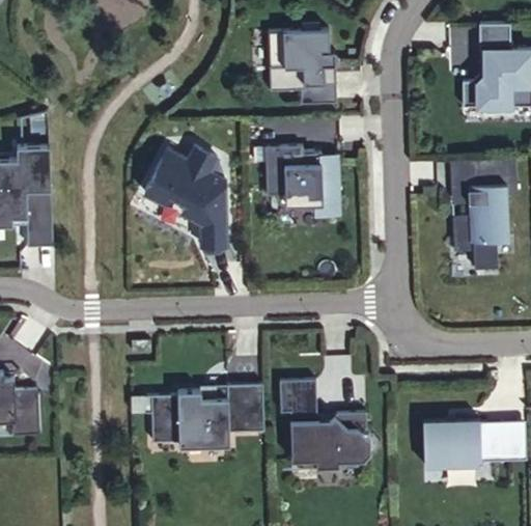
[(322,22),(303,23),(303,30),(269,31),(271,68),(285,67),(285,90),(302,89),(302,104),(337,104),(337,82),(332,83),(331,65),(336,65),(336,48),(331,48),(330,26),(322,27),(322,22)]
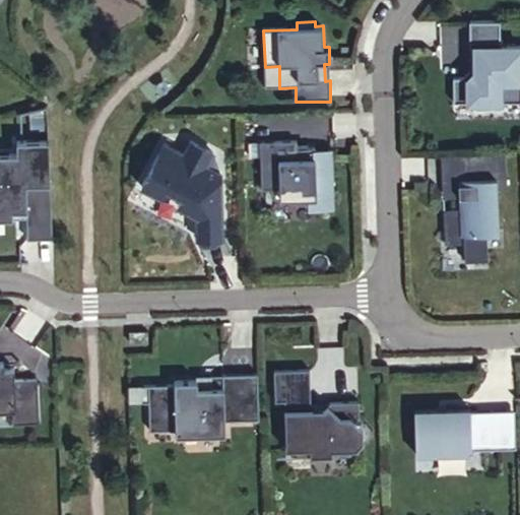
[(519,49),(498,50),(498,24),(468,24),(467,80),(450,80),(450,106),(472,106),(472,112),(498,112),(498,106),(519,106),(519,86),(519,49)]
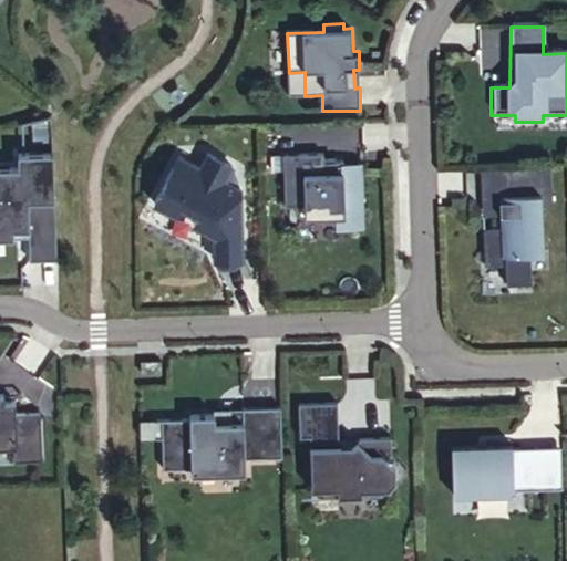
[(23,156),(18,156),(19,169),(0,169),(0,240),(13,240),(13,231),(29,231),(30,262),(58,261),(54,155),(53,132),(52,117),(24,125),(23,156)]
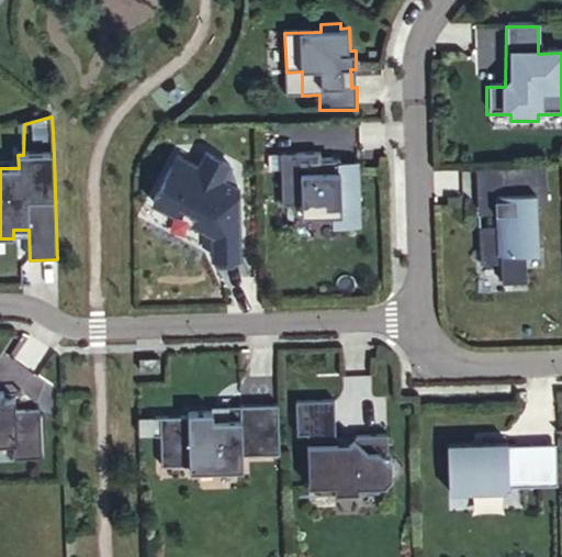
[(282,158),(284,209),(304,208),(304,220),(335,219),(335,231),(361,230),(359,167),(341,167),(341,165),(322,165),(322,157),(282,158)]
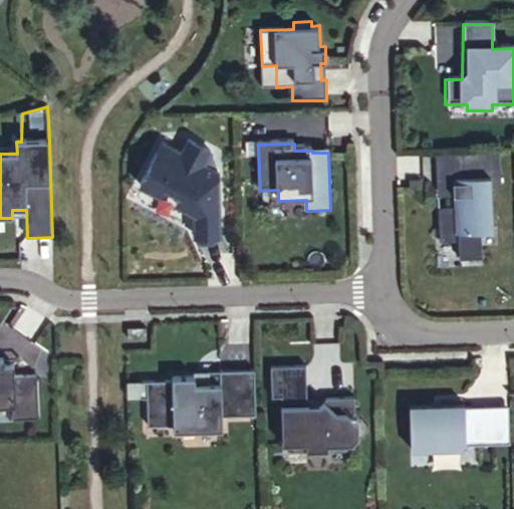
[(187,157),(165,145),(142,190),(161,200),(164,193),(183,202),(179,211),(197,221),(198,244),(223,244),(221,185),(205,176),(216,158),(193,145),(187,157)]
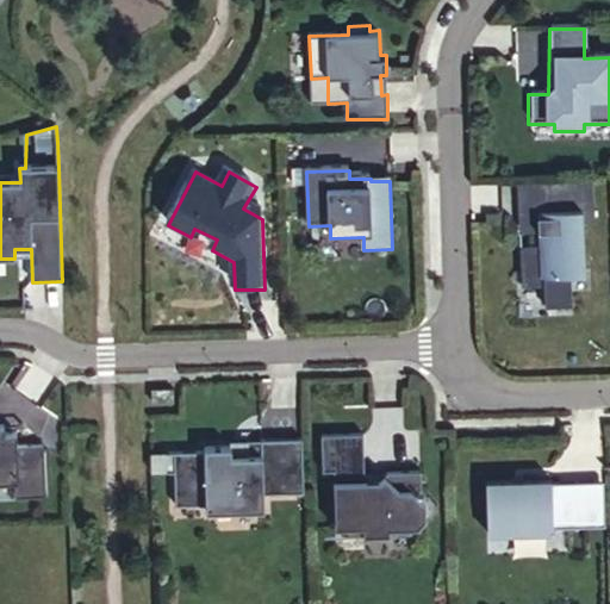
[(593,184),(551,185),(551,217),(540,217),(541,241),(520,242),(521,287),(542,286),(543,310),(571,310),(570,278),(584,278),(583,225),(595,225),(593,184)]
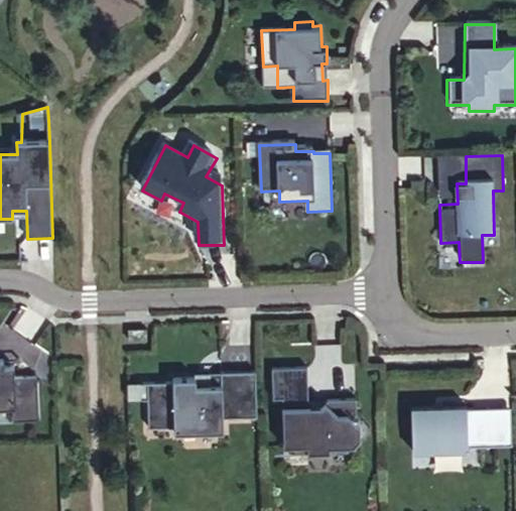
[(437,157),(439,205),(458,204),(457,183),(466,183),(466,156),(437,157)]
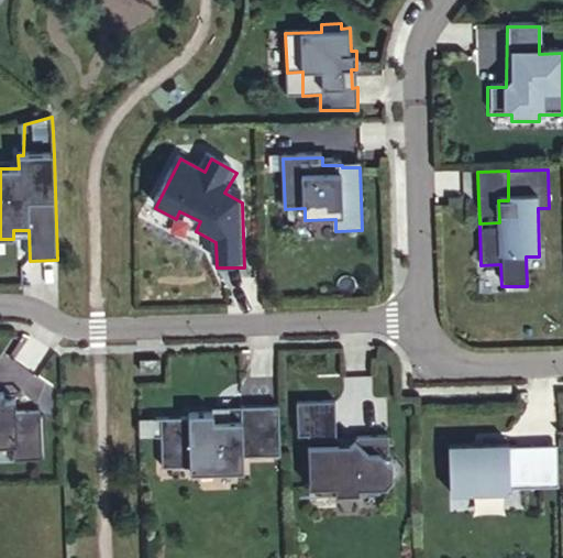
[(139,362),(139,374),(161,374),(159,361),(139,362)]
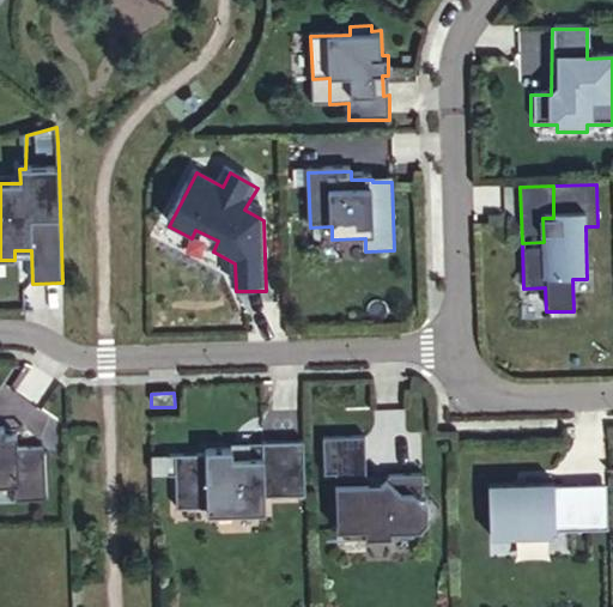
[(16,501),(44,498),(42,450),(22,451),(20,432),(0,432),(0,483),(14,483),(16,501)]
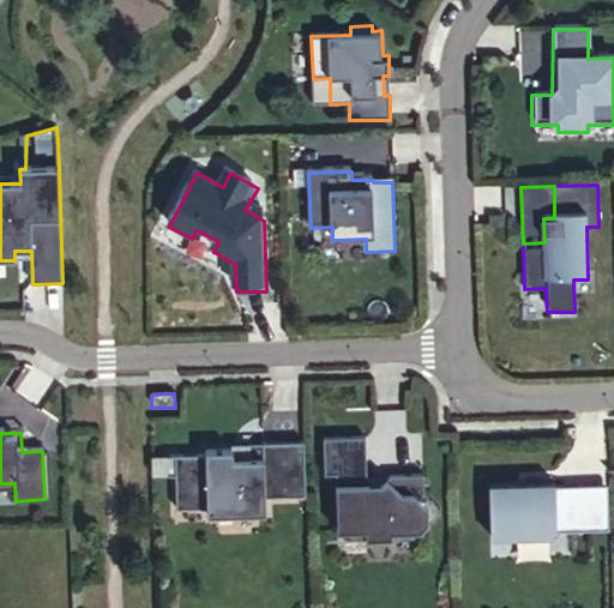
[(429,527),(428,503),(426,495),(425,479),(391,480),(383,487),(368,488),(366,440),(324,441),(325,479),(336,479),(338,535),(366,535),(366,542),(393,542),(392,536),(421,535),(429,527)]
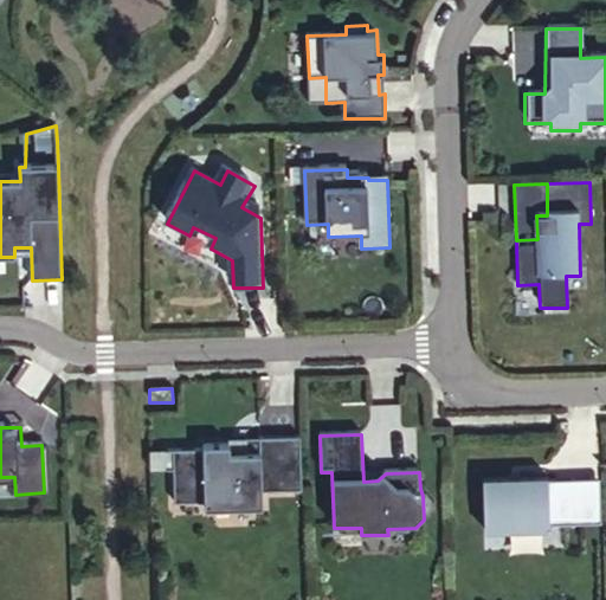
[(259,455),(246,455),(246,440),(229,440),(229,447),(201,447),(201,451),(173,452),(149,453),(150,472),(173,471),(174,504),(205,504),(205,511),(262,509),(260,469),(301,468),(300,438),(259,439),(259,455)]
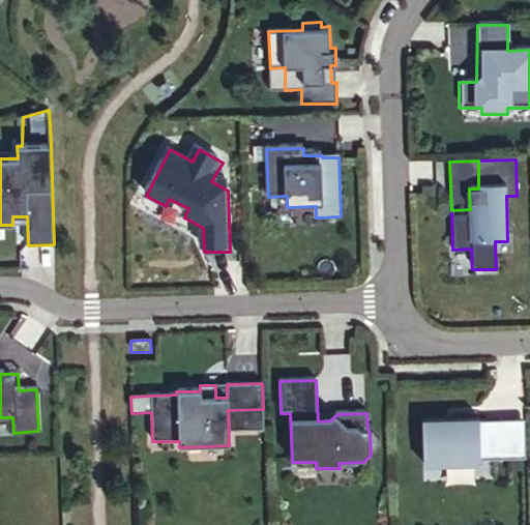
[(421,420),(423,471),(480,469),(480,467),(520,465),(519,420),(479,421),(478,418),(421,420)]
